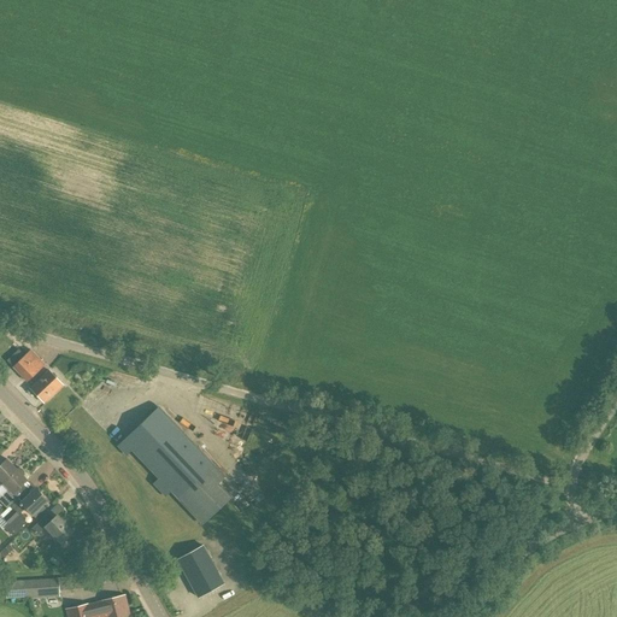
[(18,350),(7,360),(12,366),(27,382),(45,364),(30,350),(24,356),(18,350)]
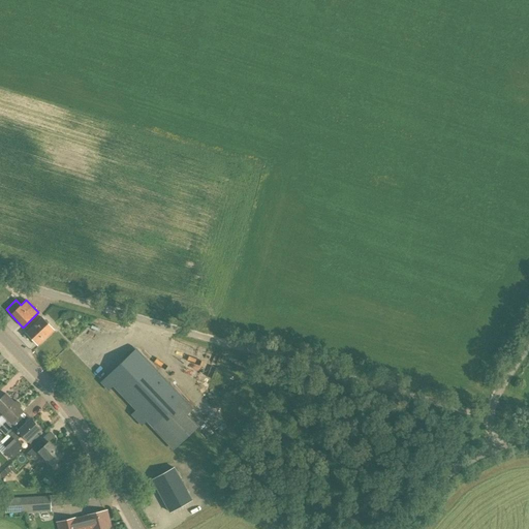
[(41,317),(25,333),(37,346),(54,331),(41,317)]
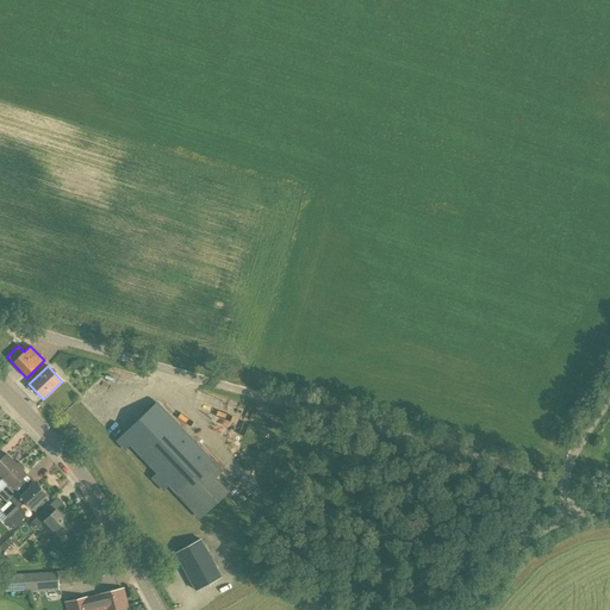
[(156,403),(117,441),(125,449),(130,444),(157,473),(153,478),(163,490),(168,485),(174,492),(199,518),(228,492),(215,478),(222,472),(210,459),(156,403)]
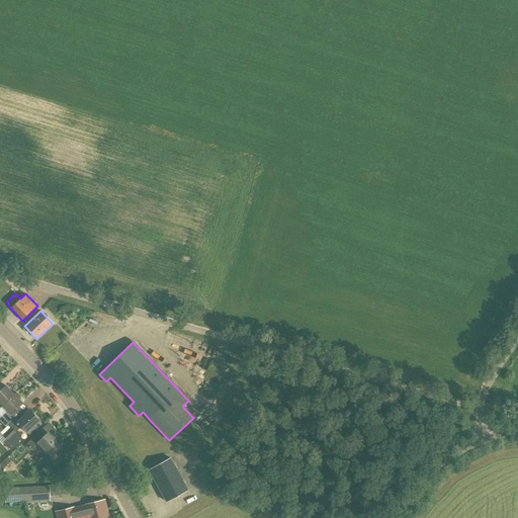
[(5,385),(0,390),(0,404),(2,406),(14,395),(5,385)]
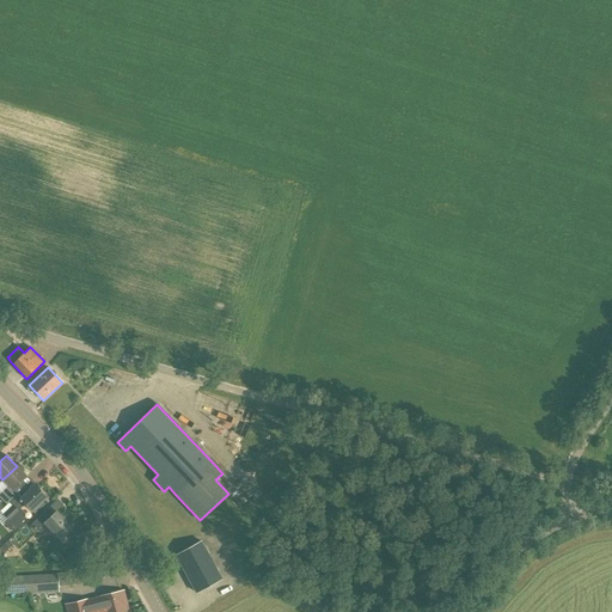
[(7,485),(0,493),(0,497),(7,505),(1,510),(1,512),(18,495),(18,494),(13,489),(26,476),(23,472),(23,471),(24,469),(23,467),(20,465),(19,465),(18,465),(17,466),(2,479),(7,485)]
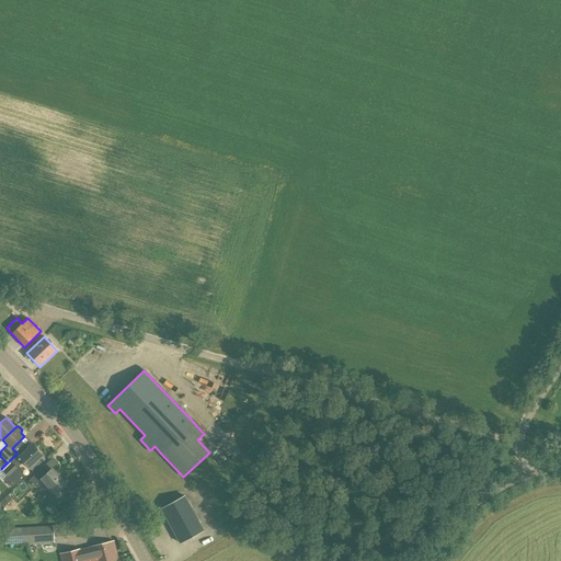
[(16,454),(1,469),(8,476),(4,480),(11,487),(23,474),(20,471),(21,471),(21,468),(19,466),(23,461),(30,468),(32,471),(42,462),(38,459),(43,456),(32,444),(20,456),(16,454)]
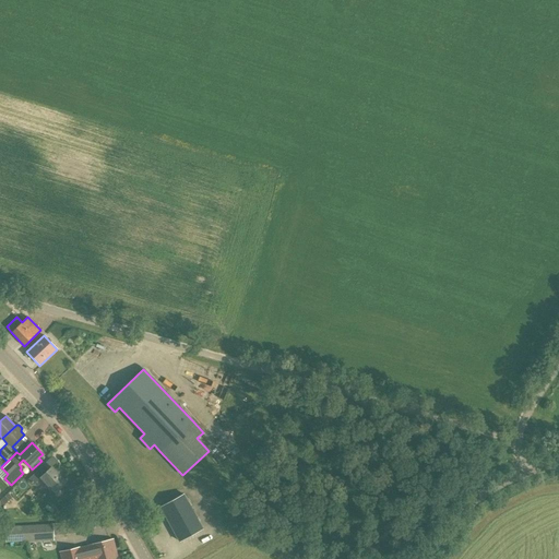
[(44,464),(28,479),(33,485),(40,478),(51,489),(55,492),(58,489),(66,482),(51,467),(48,470),(44,464)]
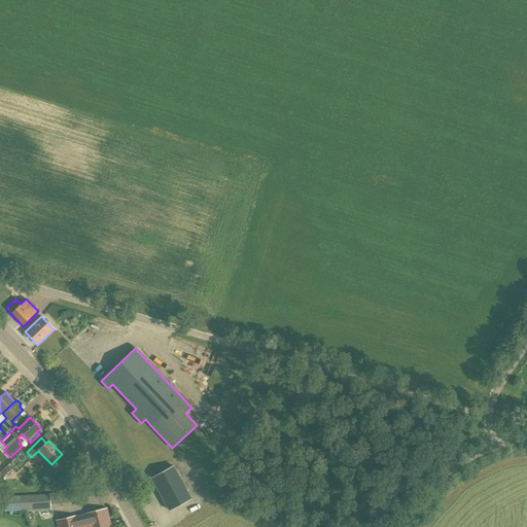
[(7,464),(0,471),(0,477),(2,476),(4,477),(11,468),(7,464)]
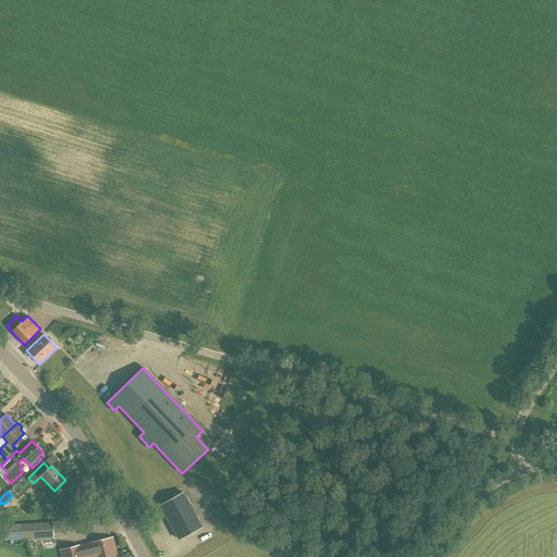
[(185,491),(162,504),(182,539),(205,525),(185,491)]
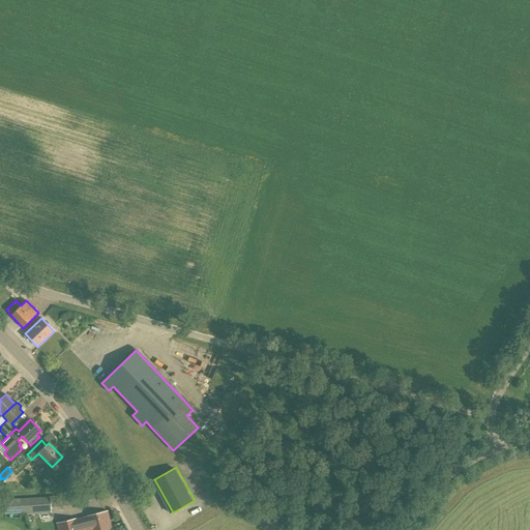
[(75,495),(52,496),(52,506),(75,505),(75,495)]
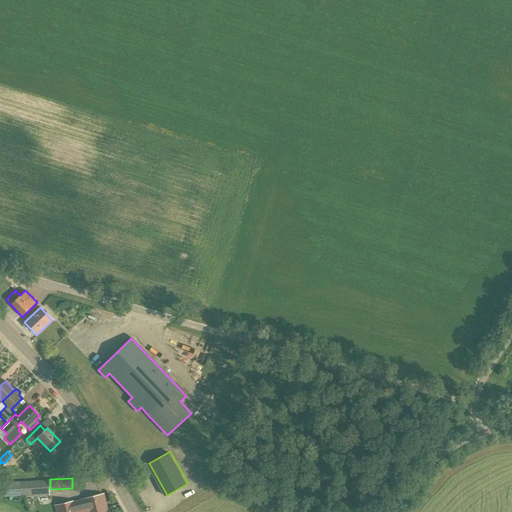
[(48,479),(20,481),(21,496),(21,497),(49,496),(49,489),(50,489),(50,479),(48,479)]
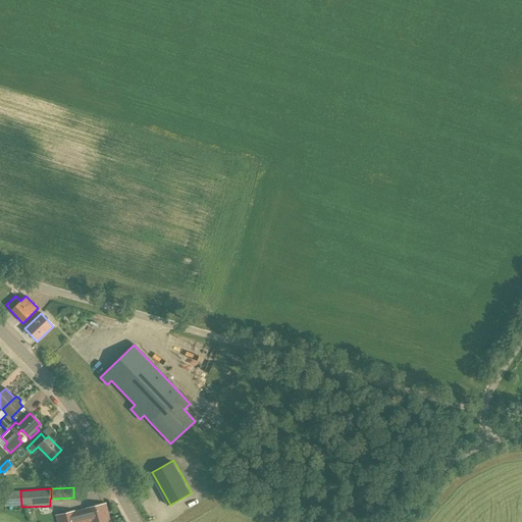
[(20,490),(4,491),(5,507),(21,506),(20,490)]
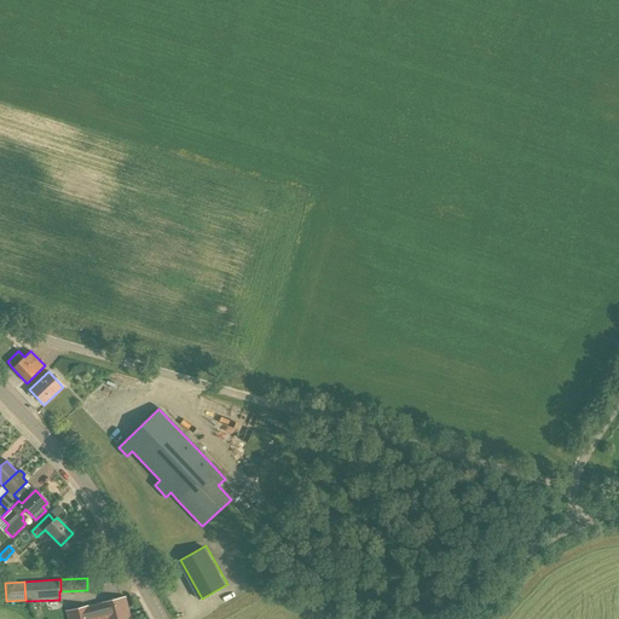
[(99,603),(90,606),(92,618),(102,618),(103,618),(129,613),(128,609),(125,597),(99,603)]
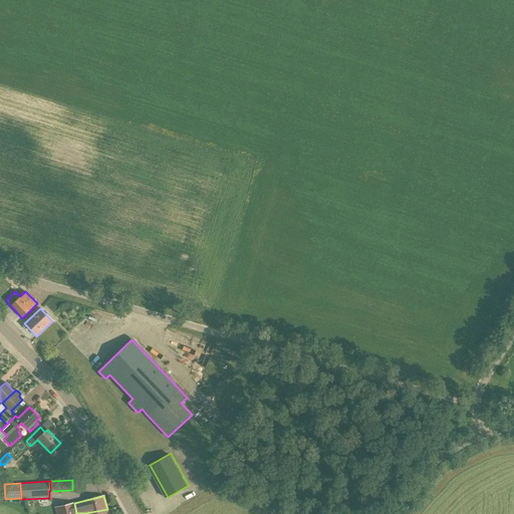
[(74,502),(54,507),(55,513),(76,513),(74,503),(74,502)]
